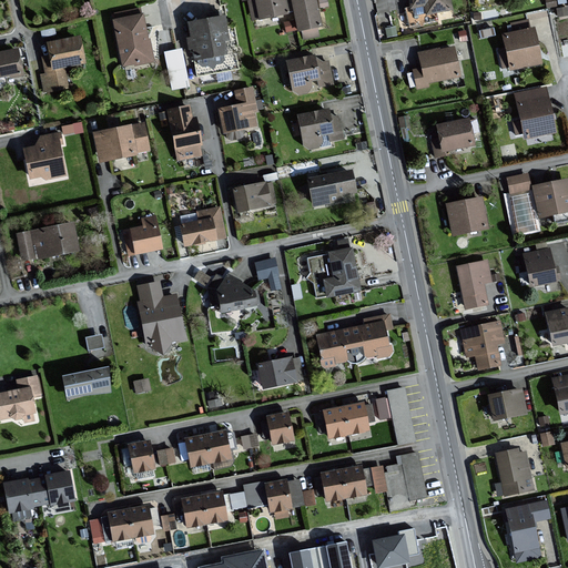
[(288,11),(286,0),(249,0),(254,19),(288,11)]
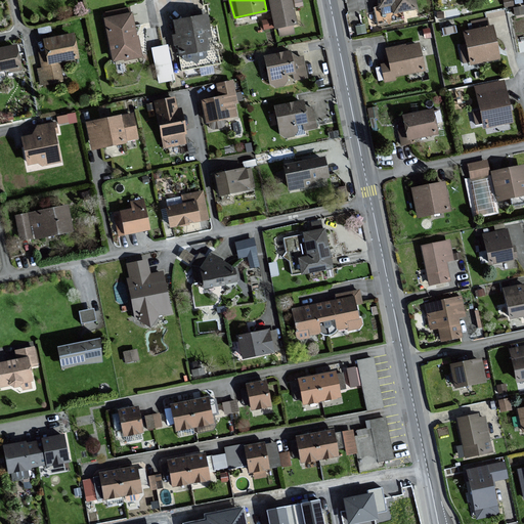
[(270,0),(277,27),(298,23),(293,0),(270,0)]
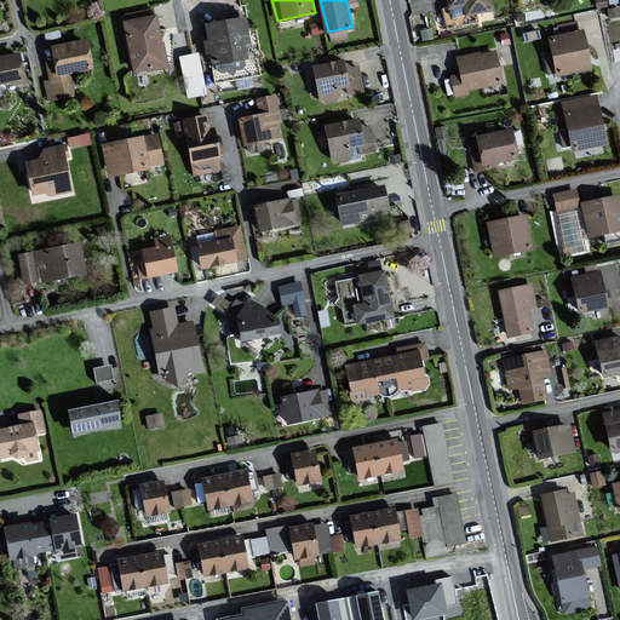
[(468,15),(494,9),(492,0),(449,0),(451,7),(465,5),(468,15)]
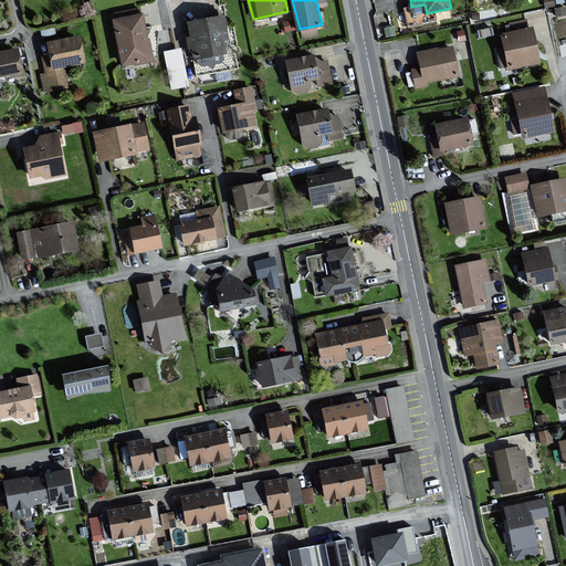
[(140,14),(139,9),(116,13),(117,19),(115,19),(124,64),(137,62),(137,64),(154,61),(150,39),(148,39),(143,14),(140,14)]
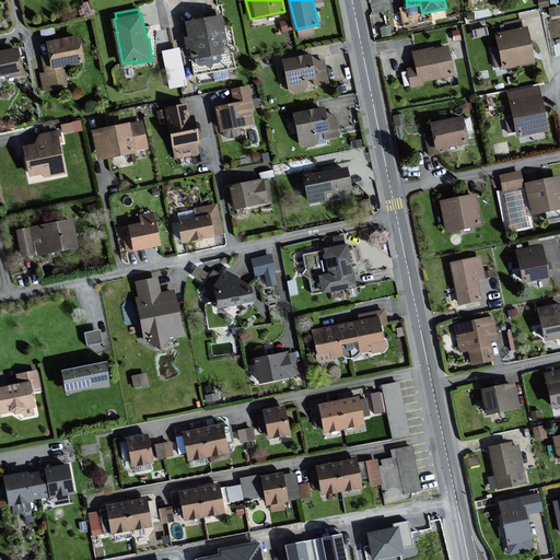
[(226,37),(222,15),(188,21),(191,36),(186,37),(188,46),(193,46),(195,59),(198,58),(198,62),(221,58),(220,53),(225,53),(222,38),(226,37)]
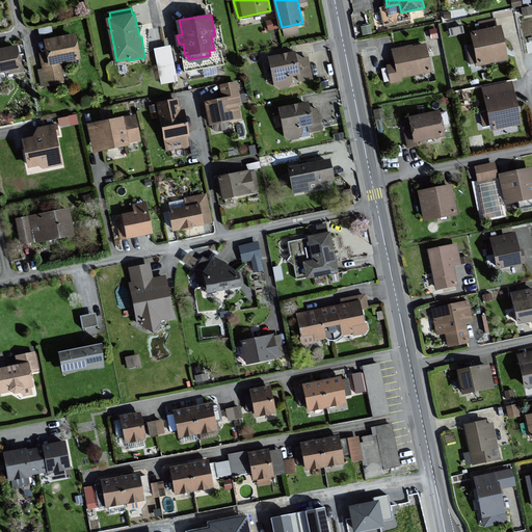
[(480,64),(508,58),(501,26),(497,27),(496,19),(480,22),(482,29),(474,31),(477,45),(469,47),(472,62),(479,60),(480,64)]
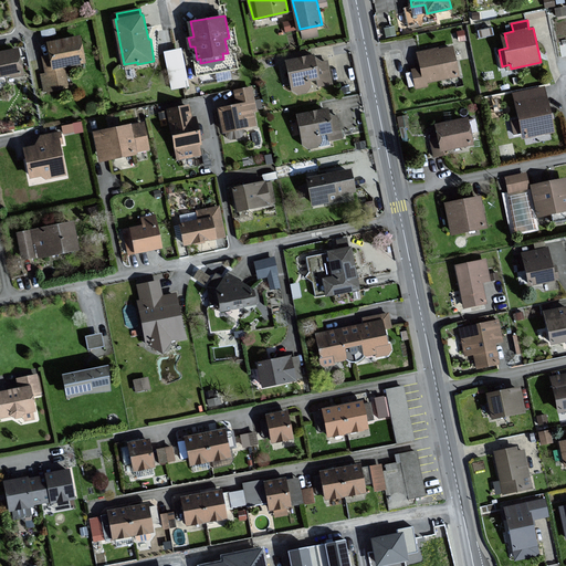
[(64,65),(85,62),(81,37),(50,42),(53,55),(44,56),(48,74),(42,75),(45,91),(67,86),(64,65)]
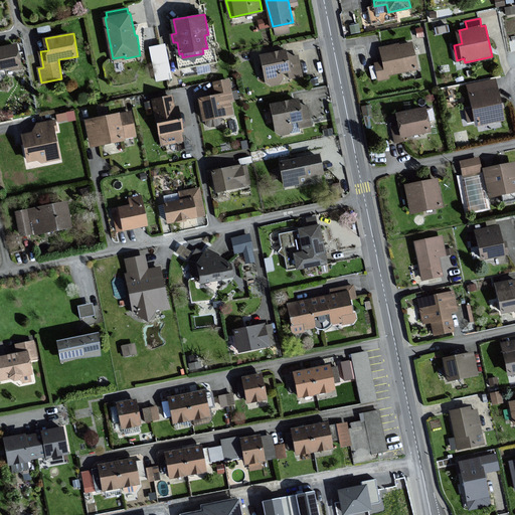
[(155,78),(171,76),(167,41),(151,43),(155,78)]
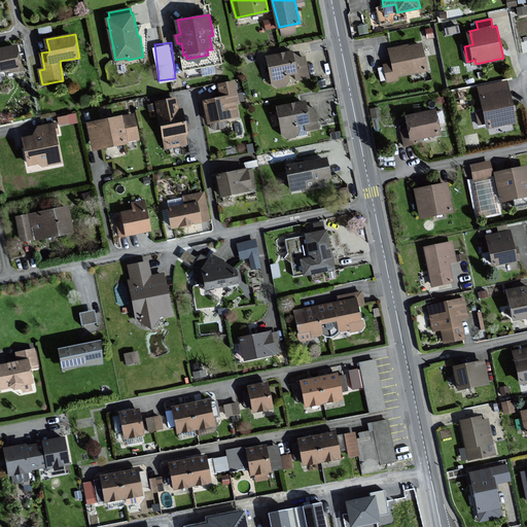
[(427,70),(421,43),(409,46),(408,44),(390,48),(393,63),(385,65),(389,81),(398,79),(397,76),(427,70)]
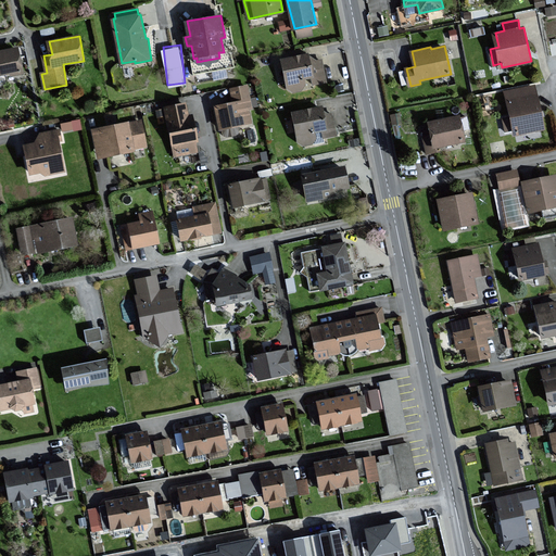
[(20,48),(0,50),(0,75),(23,72),(20,48)]
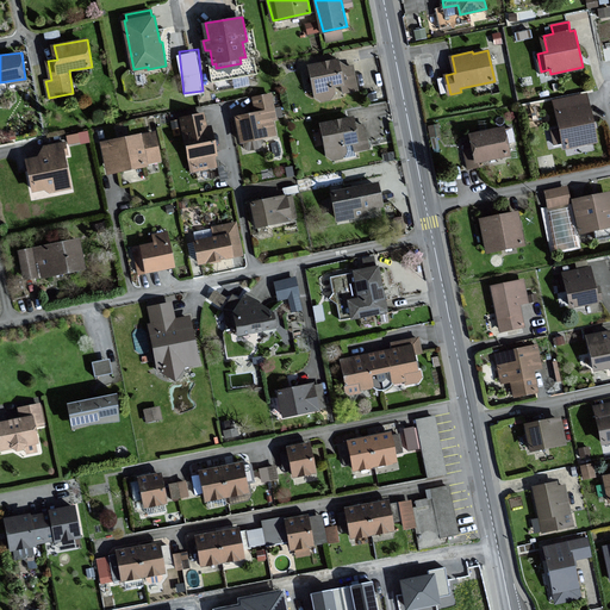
[(358,89),(353,66),(337,60),(311,64),(317,93),(322,100),(331,99),(336,93),(335,85),(343,83),(344,92),(358,89)]
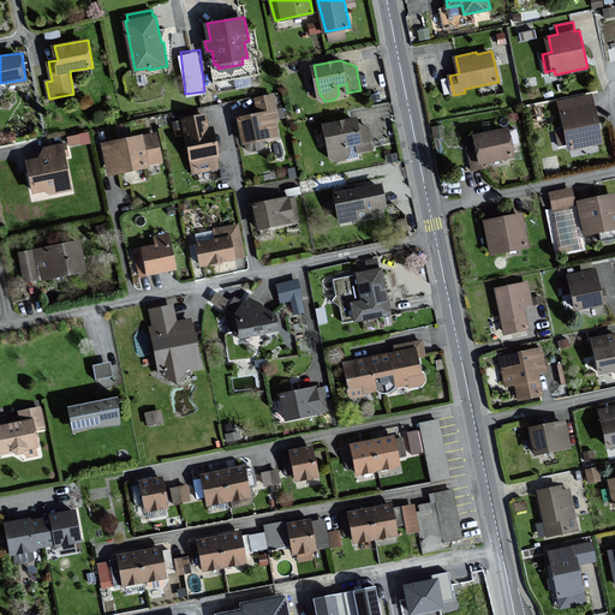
[(591,94),(560,102),(567,129),(556,131),(560,145),(569,143),(571,149),(603,142),(591,94)]
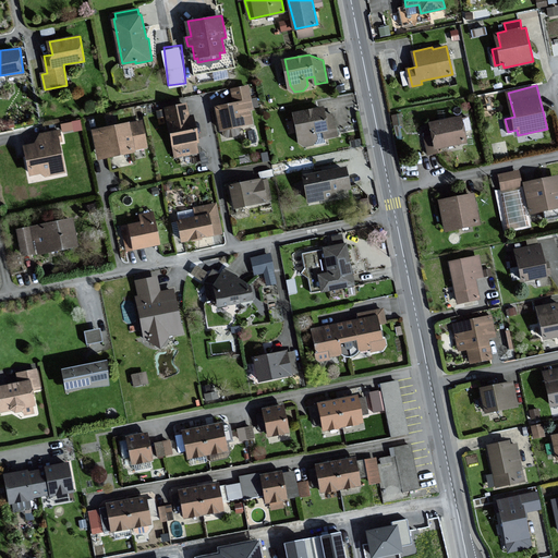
[(234,137),(238,135),(240,132),(239,125),(253,123),(250,108),(253,108),(247,86),(231,89),(234,102),(217,106),(221,131),(225,130),(226,136),(227,137),(234,137)]
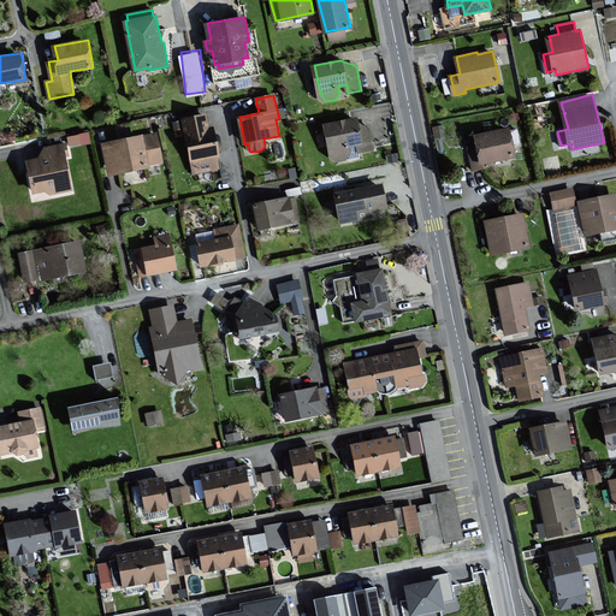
[(183,119),(194,173),(220,169),(217,157),(220,155),(214,126),(209,128),(206,114),(183,119)]
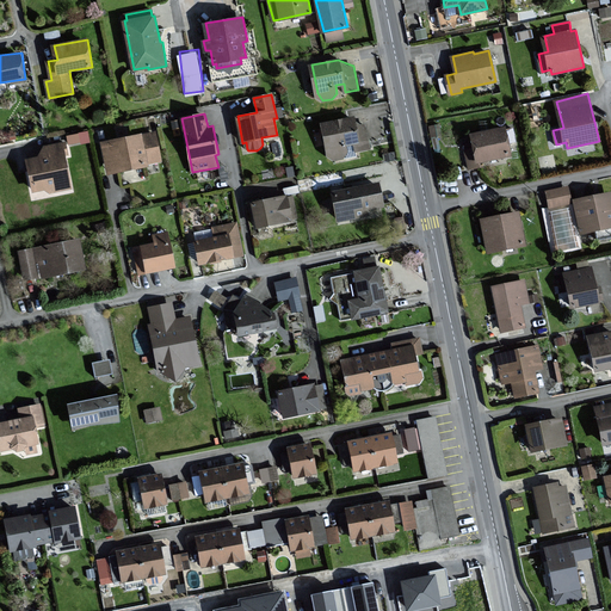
[(353,116),(318,123),(325,156),(333,161),(344,159),(346,154),(345,146),(351,144),(352,153),(369,150),(363,121),(353,119),(353,116)]
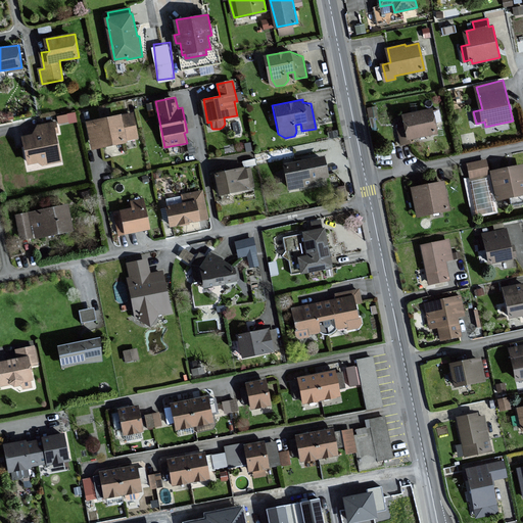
[(432,108),(406,114),(407,121),(397,123),(401,145),(413,143),(412,138),(437,133),(432,108)]
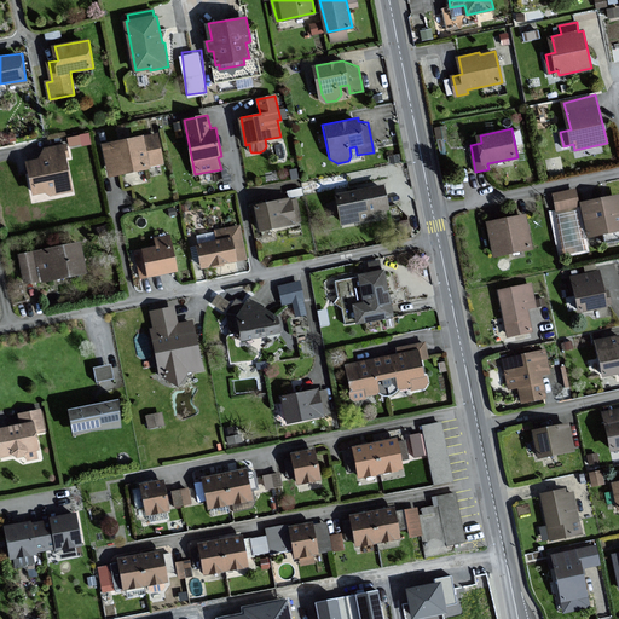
[(90,129),(68,136),(71,146),(92,140),(90,129)]
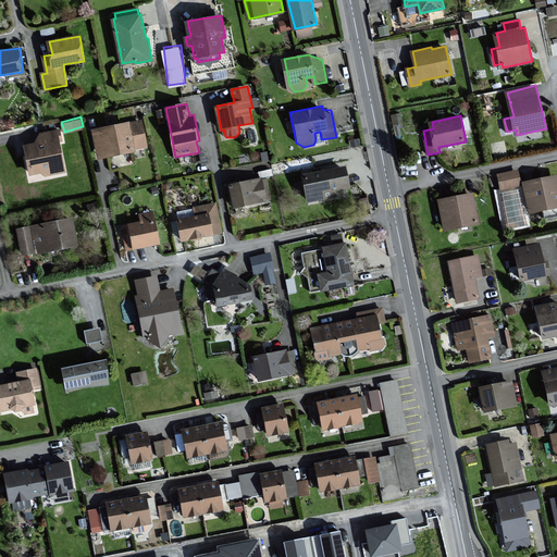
[(131,122),(93,130),(99,159),(135,150),(135,149),(147,146),(141,121),(131,124),(131,122)]
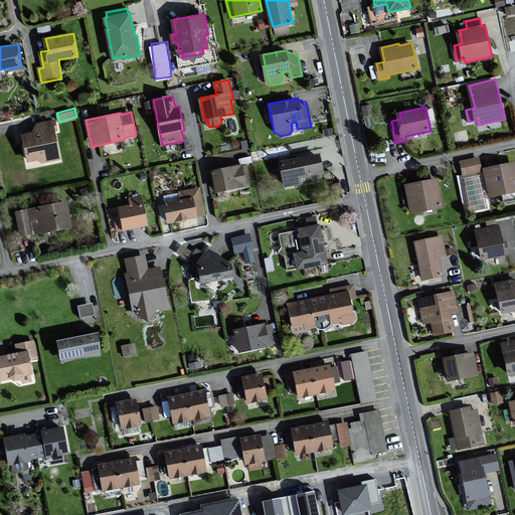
[(61,158),(53,120),(37,123),(33,132),(23,134),(29,161),(38,159),(42,162),(61,158)]
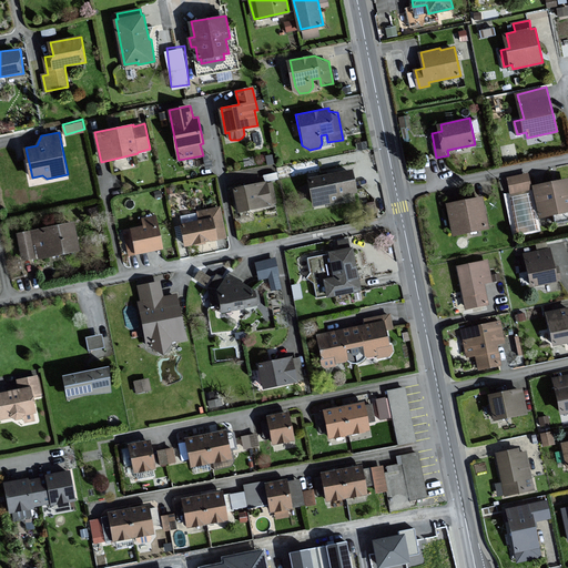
[(353,169),(310,179),(315,205),(343,200),(342,194),(357,192),(353,169)]
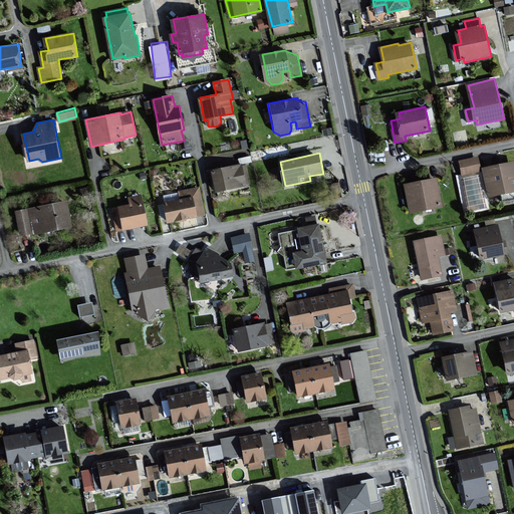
[(478,157),(460,161),(463,174),(481,171),(478,157)]
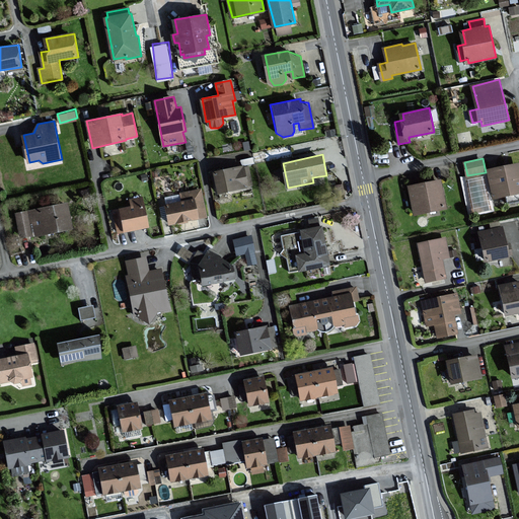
[(518,162),(488,169),(494,198),(518,192),(518,162)]
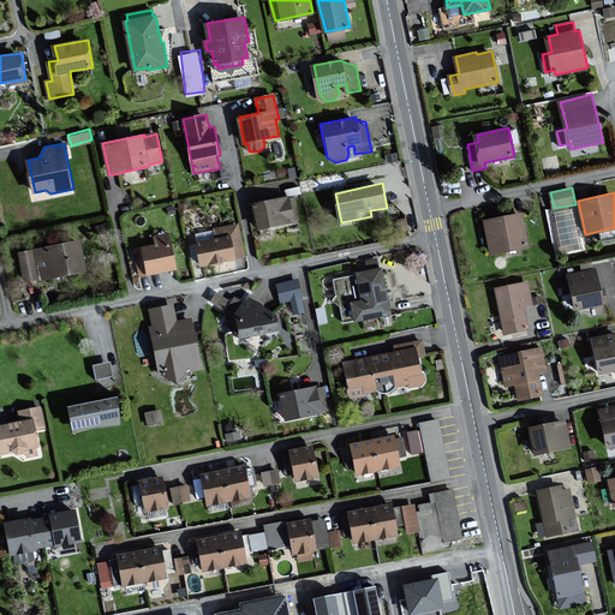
[(290,196),(255,203),(261,228),(294,221),(293,220),(299,219),(294,197),(290,198),(290,196)]
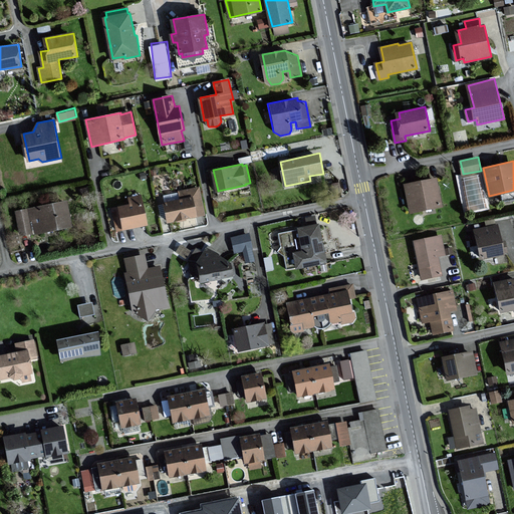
[(436,179),(407,185),(413,212),(442,206),(436,179)]
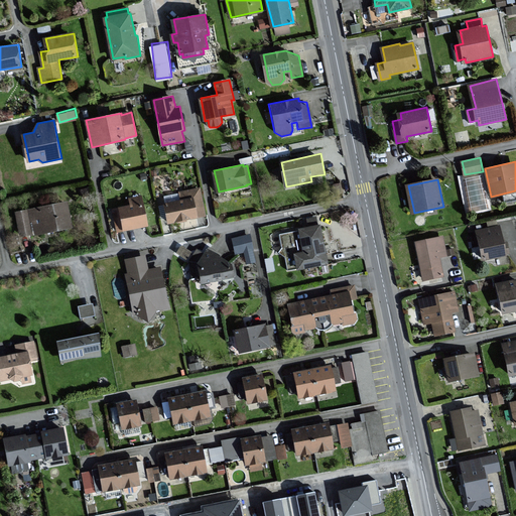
[(170,222),(206,215),(201,188),(180,192),(182,200),(166,204),(170,222)]
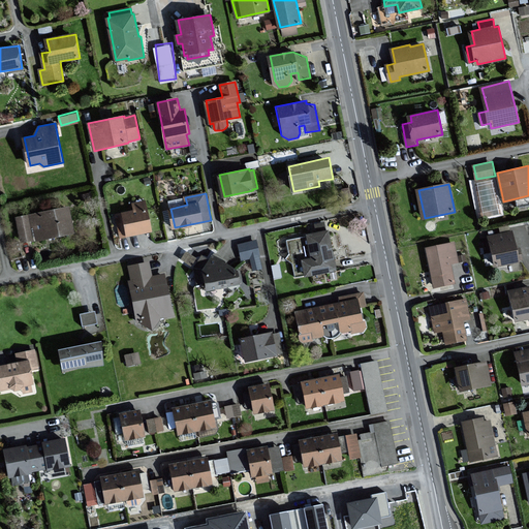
[(121,237),(152,230),(146,200),(134,204),(135,211),(117,214),(121,237)]
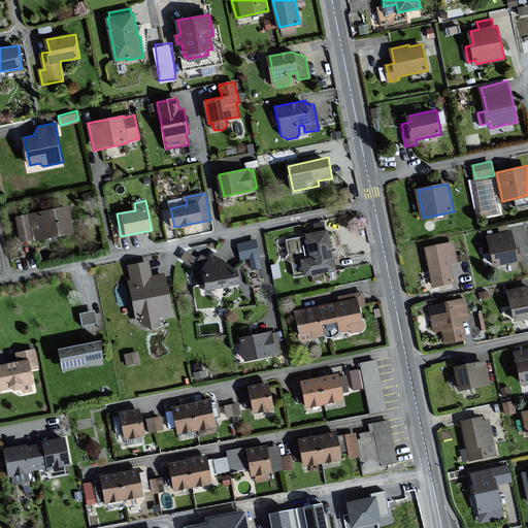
[(17,217),(21,239),(25,241),(74,232),(70,206),(17,217)]
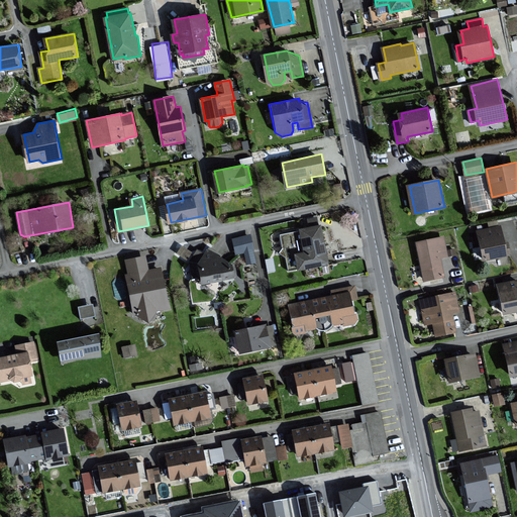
[(296,253),(300,270),(329,264),(321,225),(300,230),(305,252),(296,253)]
